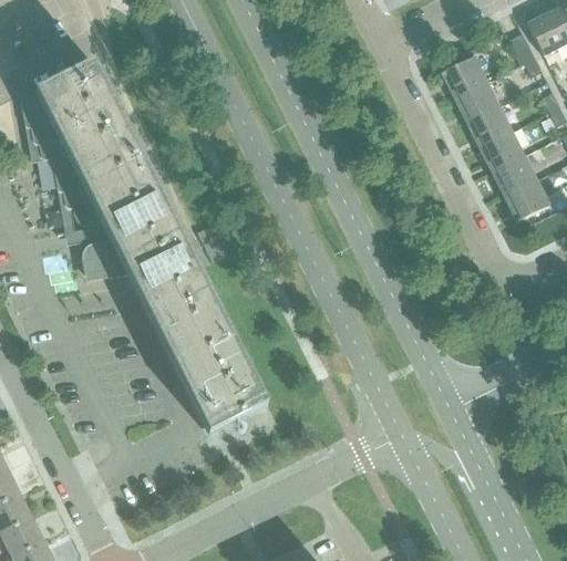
[(566,0),(552,9),(566,38),(566,0)]
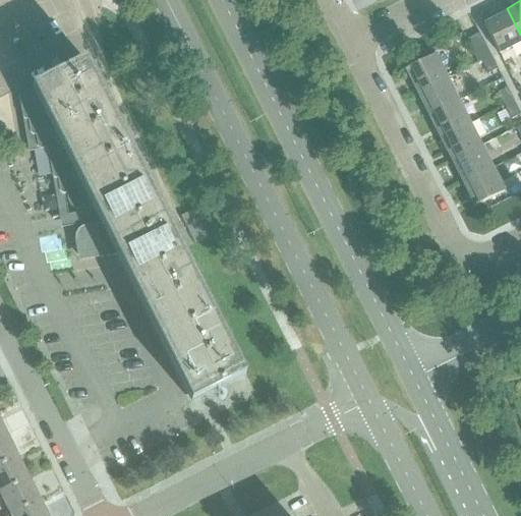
[(499,49),(520,38),(520,35),(507,8),(483,19),(499,49)]
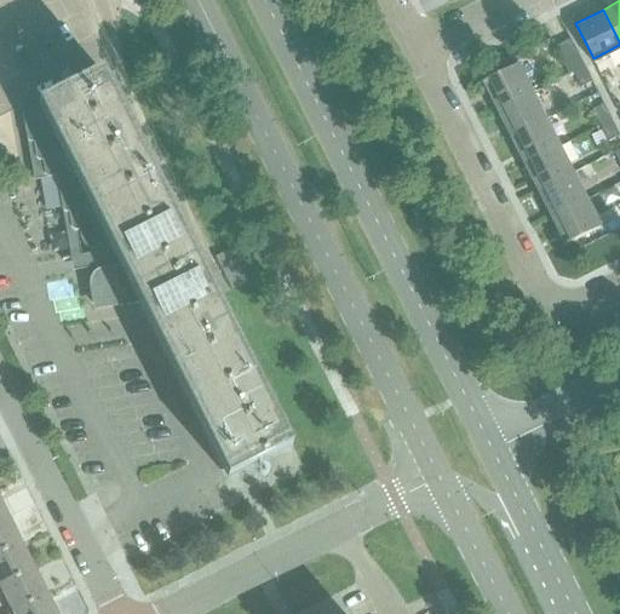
[(573,67),(584,61),(570,34),(555,42),(568,69),(573,67)]
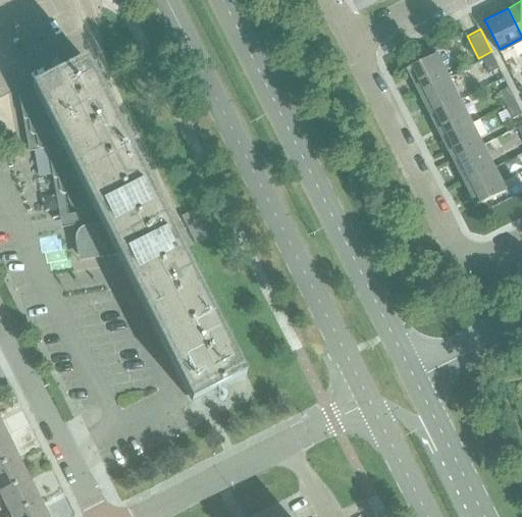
[(407,66),(417,89),(448,73),(435,50),(405,65),(406,67),(407,66)]
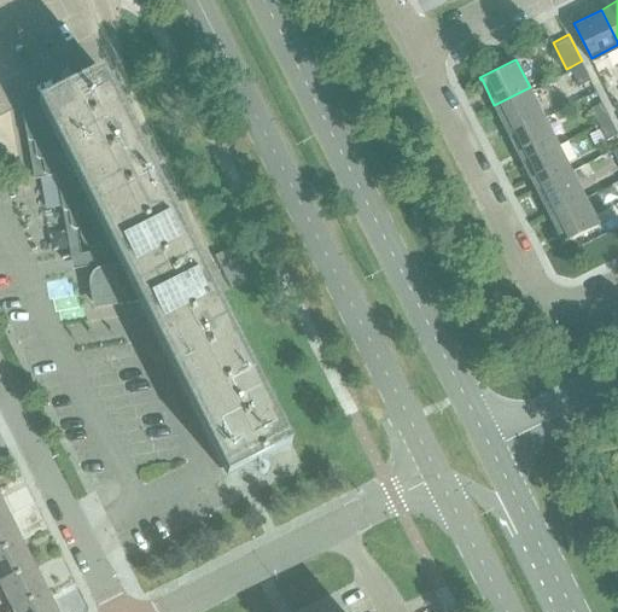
[(578,82),(590,76),(582,60),(571,66),(578,82)]
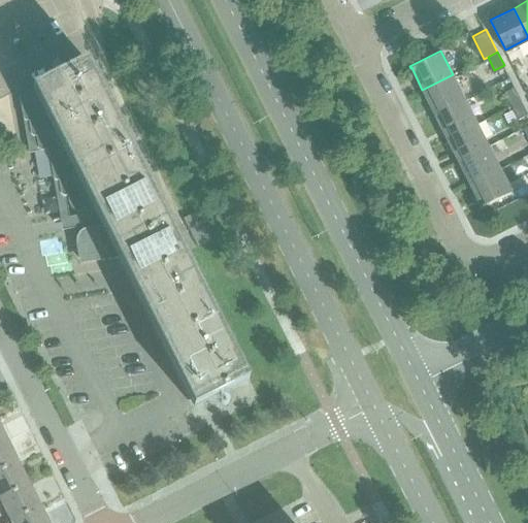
[(20,92),(19,92),(23,112),(23,113),(23,115),(23,116),(24,116),(24,117),(25,117),(26,118),(27,118),(28,118),(30,127),(30,128),(30,129),(30,130),(31,131),(32,132),(33,132),(33,133),(34,133),(35,133),(36,133),(37,142),(37,143),(37,144),(38,144),(38,145),(39,146),(40,146),(41,148),(42,148),(43,148),(44,146),(47,146),(51,161),(53,172),(53,173),(53,174),(54,174),(54,175),(55,176),(56,176),(56,177),(57,177),(58,177),(60,187),(60,188),(60,189),(61,190),(61,191),(62,191),(62,192),(63,192),(64,193),(65,193),(66,193),(67,193),(68,197),(68,199),(69,200),(69,201),(70,202),(70,203),(71,204),(72,204),(73,205),(73,206),(74,207),(75,207),(76,208),(78,208),(79,208),(80,208),(81,208),(83,208),(84,208),(85,210),(77,211),(79,223),(87,222),(87,223),(87,225),(86,225),(85,225),(84,226),(81,226),(80,227),(80,228),(79,229),(78,230),(77,231),(77,232),(76,233),(76,234),(76,235),(75,236),(75,238),(75,239),(75,240),(78,254),(87,253),(90,255),(92,255),(102,254),(102,257),(120,254),(120,257),(120,258),(120,259),(121,259),(121,260),(122,260),(122,261),(123,261),(124,261),(125,262),(125,261),(126,261),(128,261),(130,264),(130,266),(198,401),(243,379),(133,161),(81,60),(41,82),(43,93),(21,97),(20,92)]
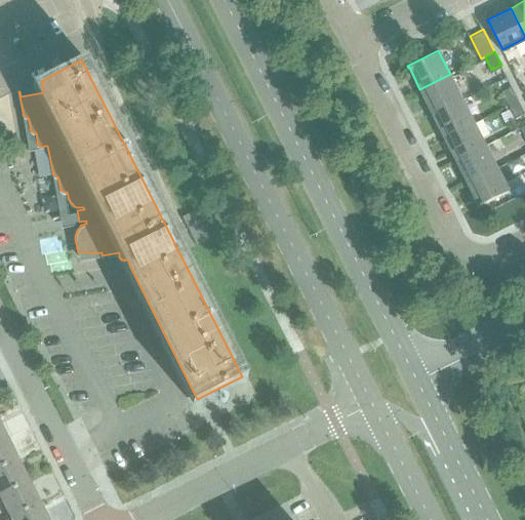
[(419,89),(432,112),(461,96),(450,74),(419,89)]
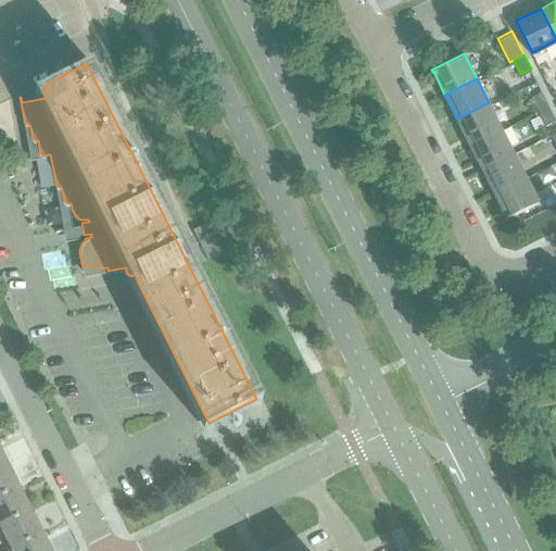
[(531,94),(538,108),(547,103),(541,89),(531,94)]
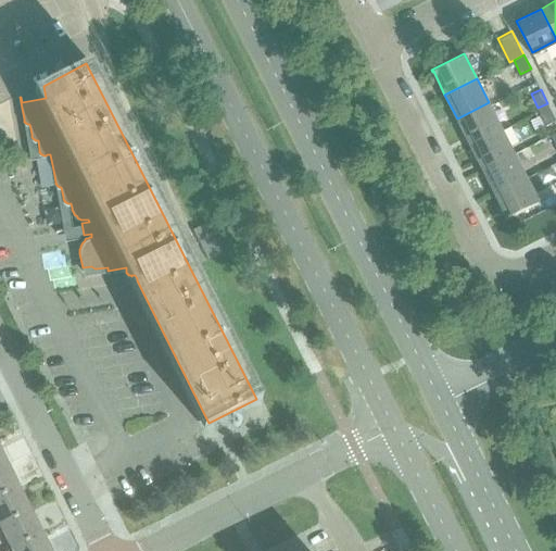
[(457,119),(469,142),(501,126),(489,102),(457,119)]
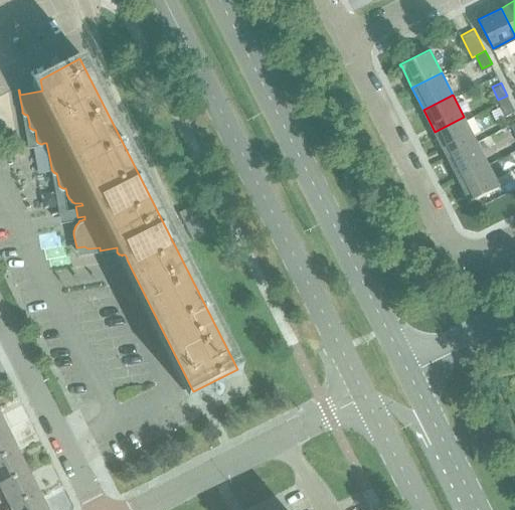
[(507,96),(498,100),(505,113),(514,109),(507,96)]
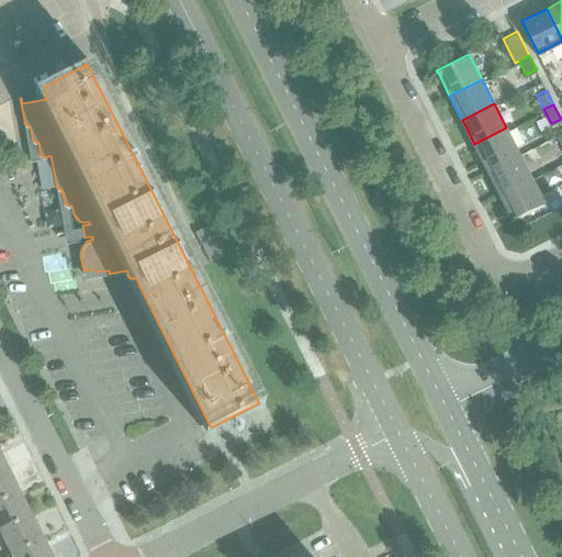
[(474,144),(486,168),(518,152),(506,127),(474,144)]
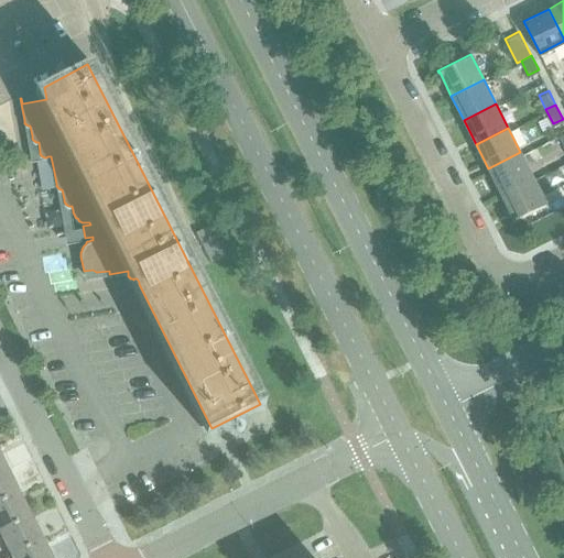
[(488,168),(500,193),(532,177),(520,152),(488,168)]
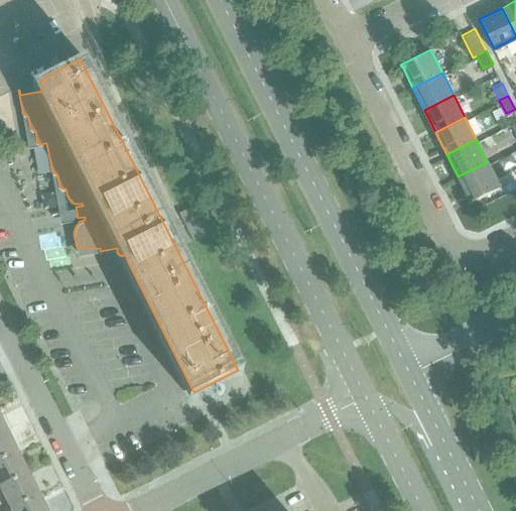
[(487,162),(458,176),(469,199),(468,199),(469,200),(499,184),(487,162)]
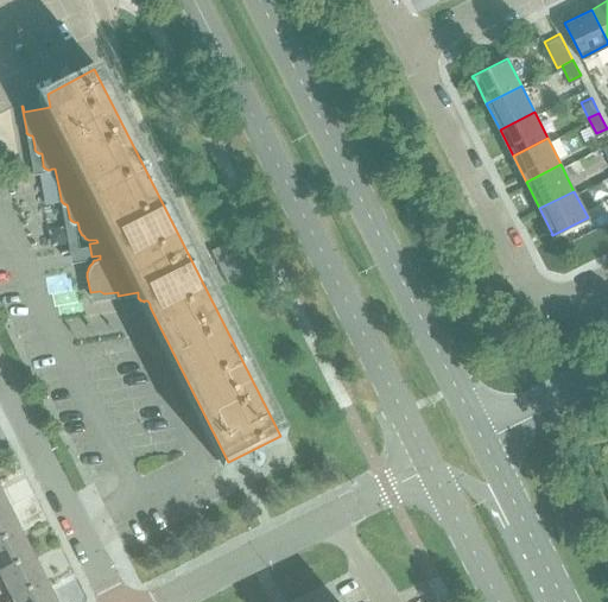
[(226,240),(210,247),(227,278),(241,271),(226,240)]
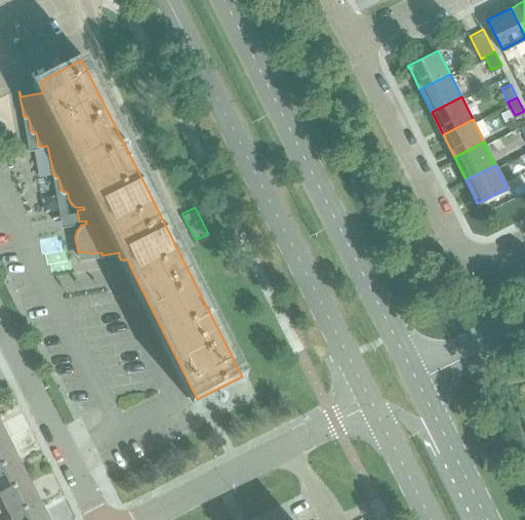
[(0,437),(0,465),(18,455),(7,434),(0,437)]
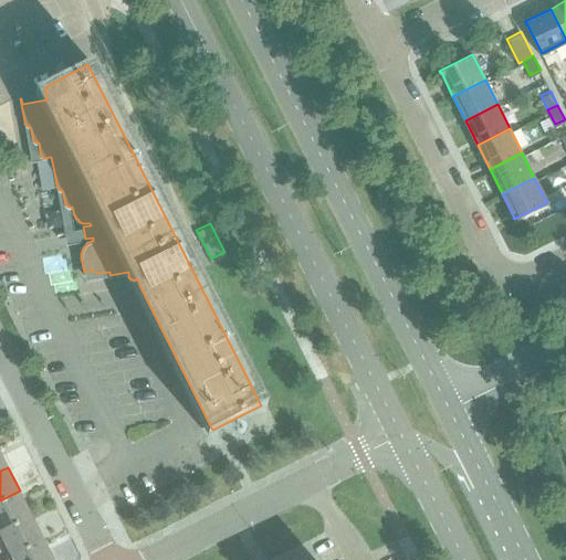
[(0,500),(0,530),(32,515),(20,490),(0,500)]
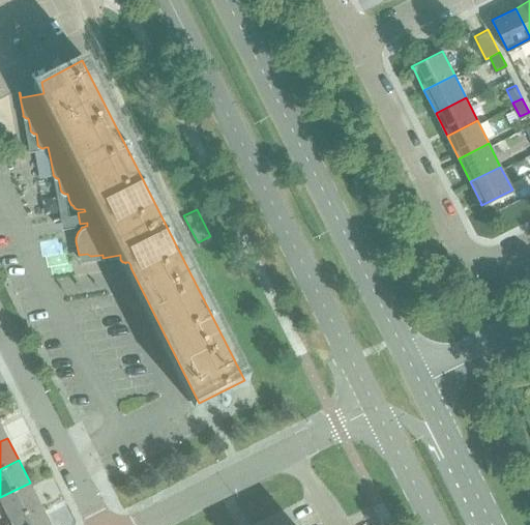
[(0,497),(0,498),(10,520),(41,504),(30,483),(0,497)]
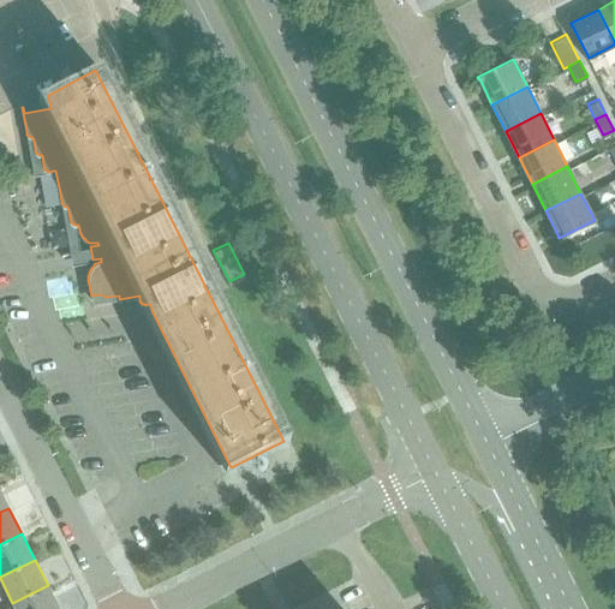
[(59,608),(48,585),(12,603),(15,608),(59,608)]
